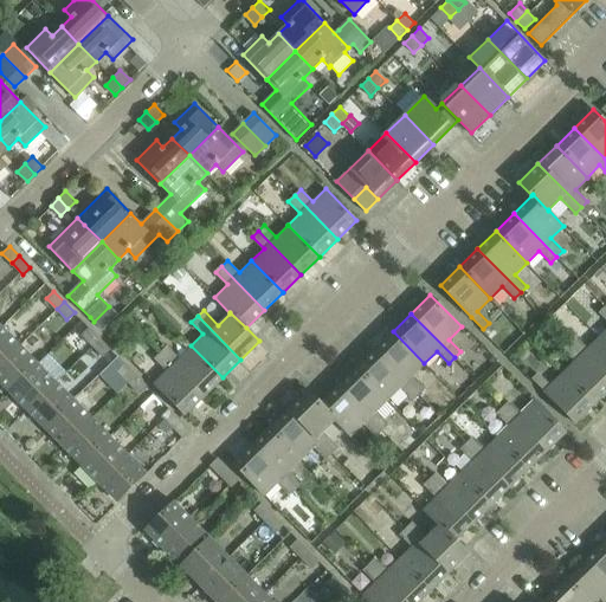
[(2,327),(0,328),(0,363),(20,344),(2,327)]
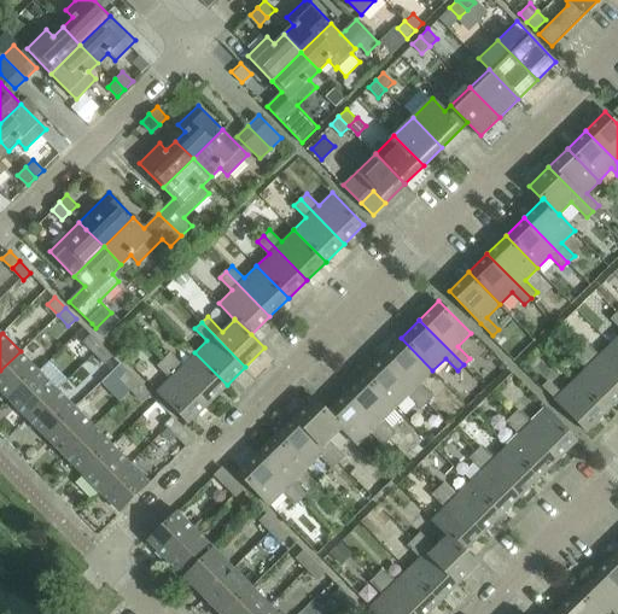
[(83,341),(94,352),(101,344),(91,333),(83,341)]
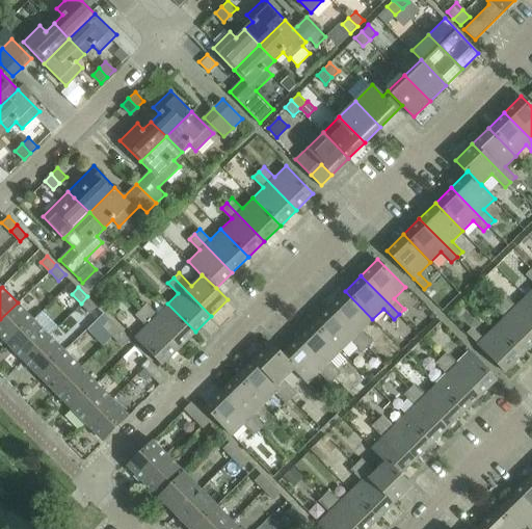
[(345,291),(329,307),(367,345),(372,340),(362,329),(372,319),(345,291)]
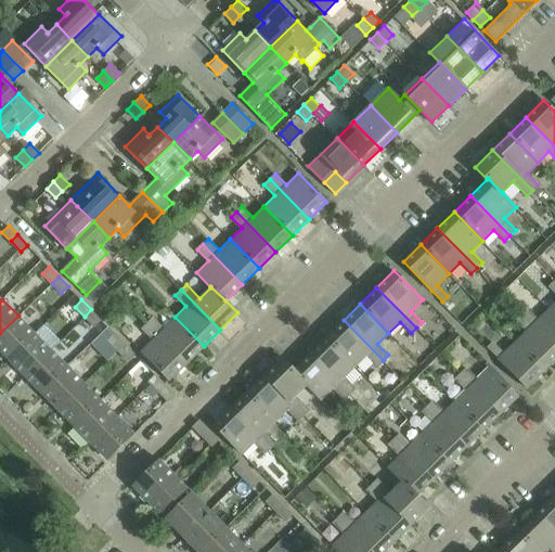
[(527,308),(521,313),(554,347),(554,313),(549,308),(538,319),(527,308)]
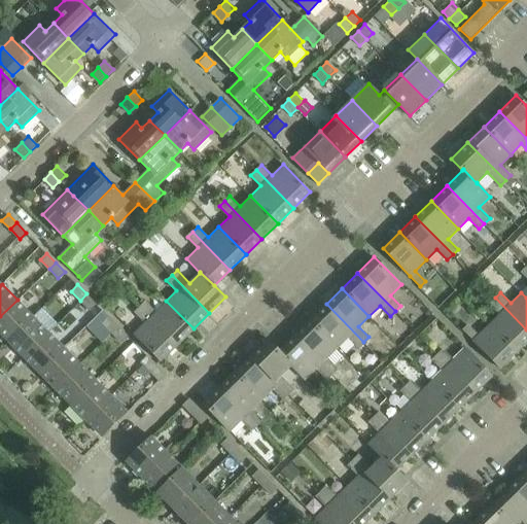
[(86,293),(80,301),(90,310),(96,303),(86,293)]
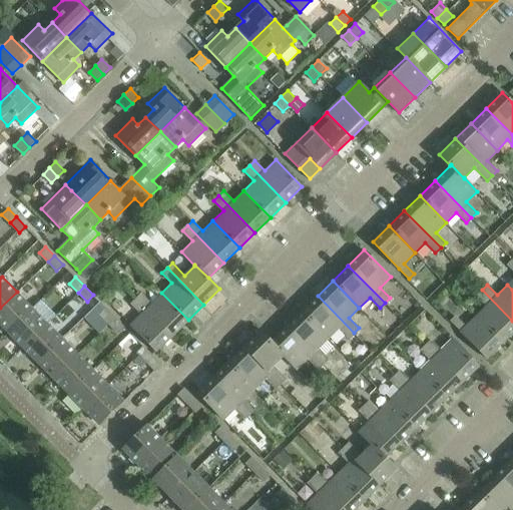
[(487,305),(476,315),(503,342),(512,331),(512,321),(482,290),(477,295),(487,305)]
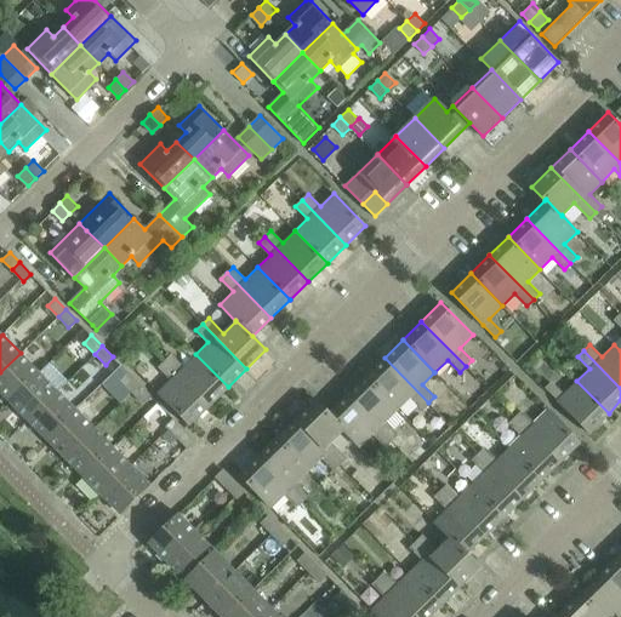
[(21,353),(0,372),(0,392),(9,401),(39,371),(21,353)]
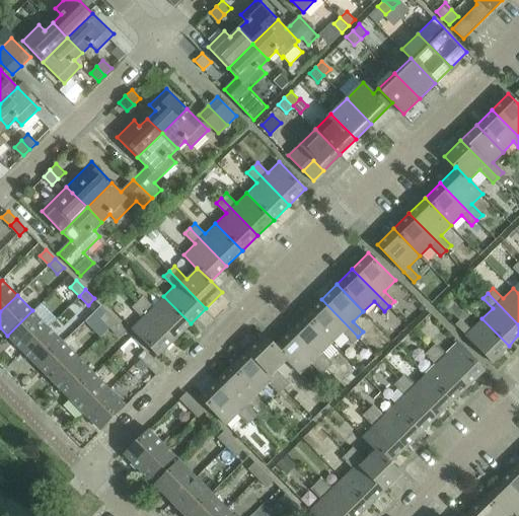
[(143,296),(138,301),(174,339),(191,323),(163,296),(153,307),(143,296)]
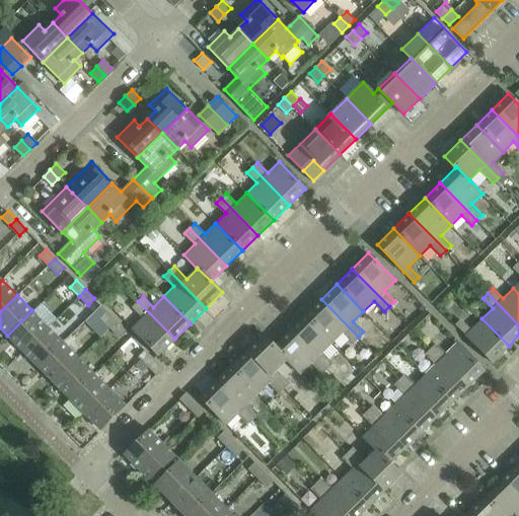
[(321,299),(305,314),(332,342),(343,332),(353,342),(358,337),(321,299)]
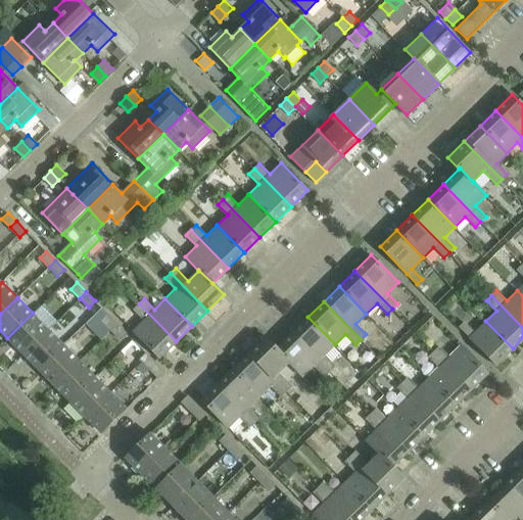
[(176,341),(139,303),(134,309),(144,320),(133,330),(159,358),(176,341)]
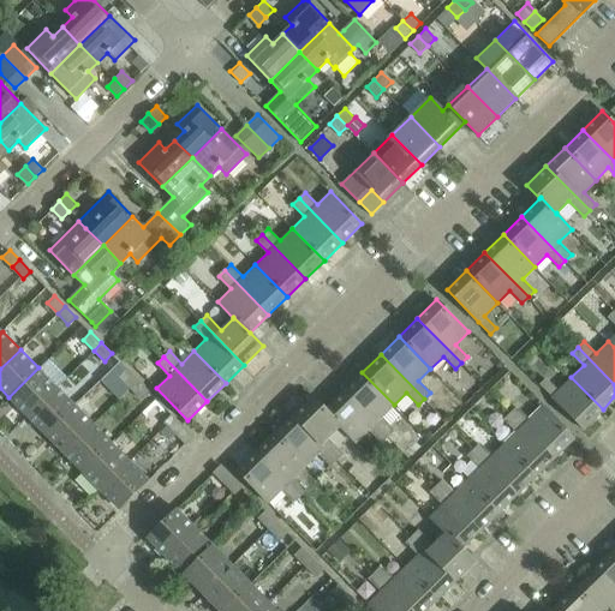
[(39,367),(9,397),(28,415),(57,387),(39,367)]
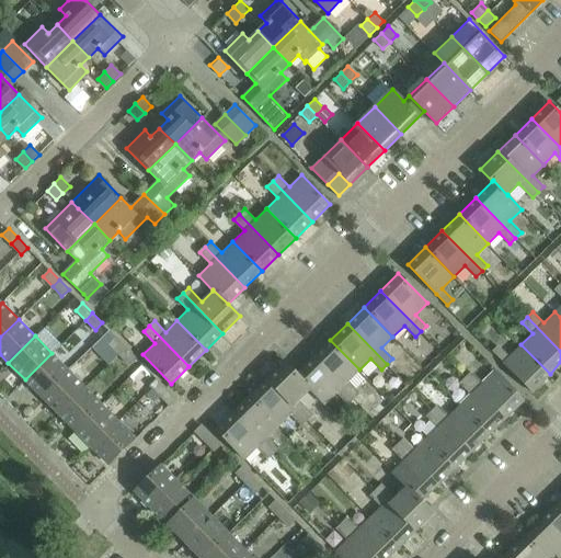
[(109,344),(118,354),(126,346),(116,337),(109,344)]
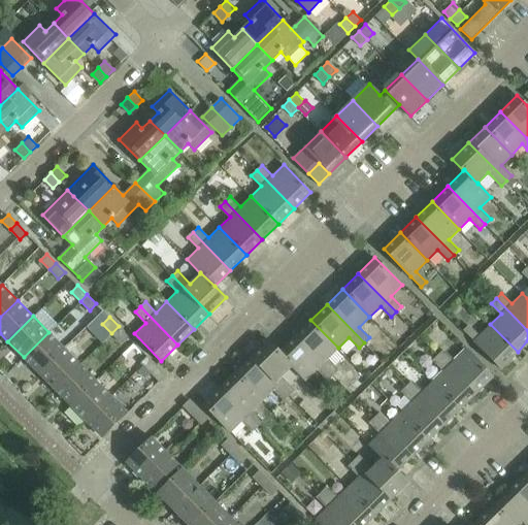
[(310,320),(295,335),(332,374),(337,368),(327,358),(338,348),(310,320)]
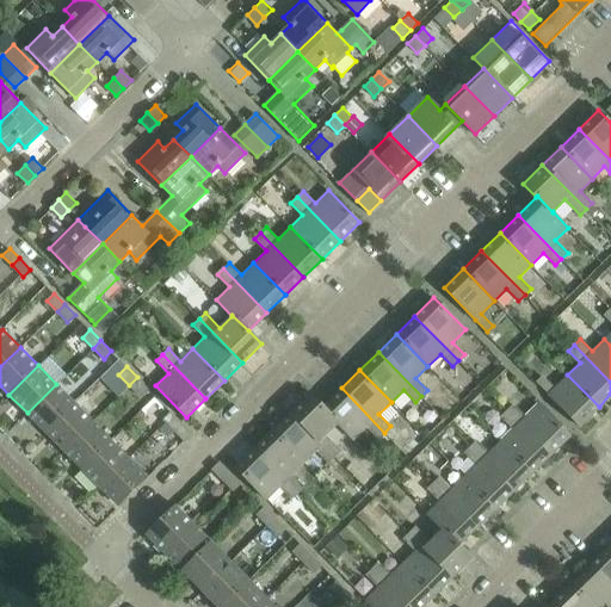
[(599,407),(567,375),(554,388),(542,376),(536,381),(549,394),(548,394),(580,426),(599,407)]
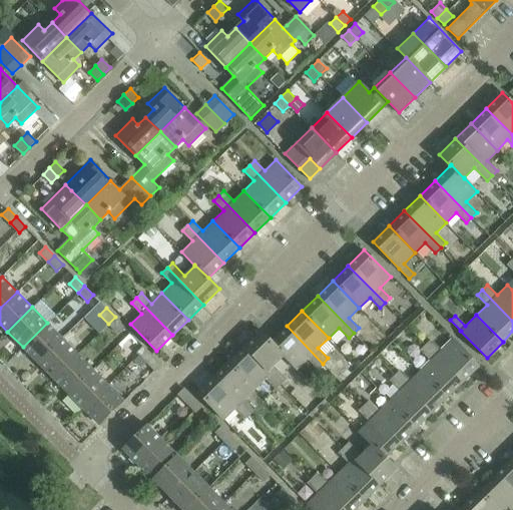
[(115,317),(108,324),(117,333),(123,326),(115,317)]
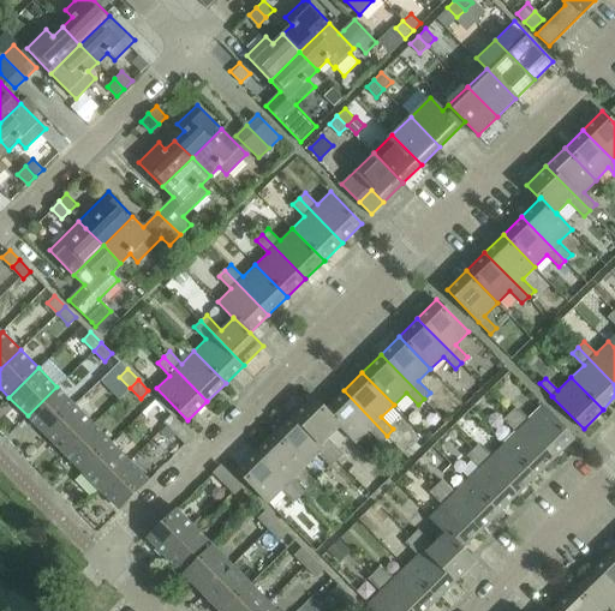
[(57,387),(28,415),(46,433),(75,405),(57,387)]
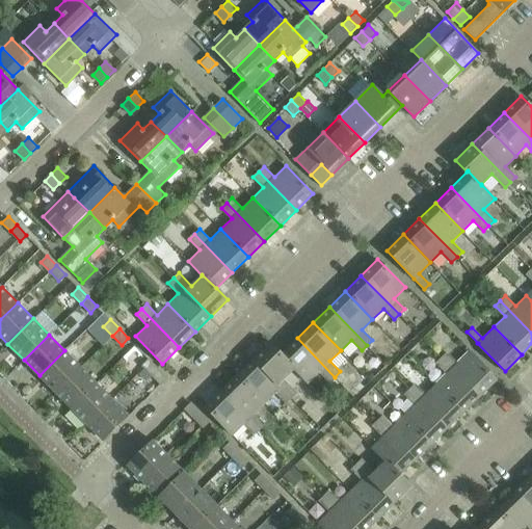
[(297,338),(282,353),(281,354),(294,368),(294,369),(308,382),(319,371),(329,382),(335,377),(297,338)]
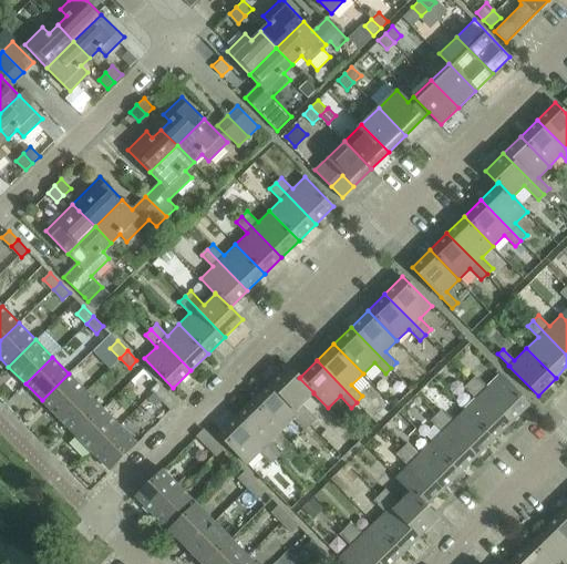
[(288,365),(270,382),(310,423),(316,418),(302,404),(313,393),(313,392),(299,378),(300,377),(288,365)]
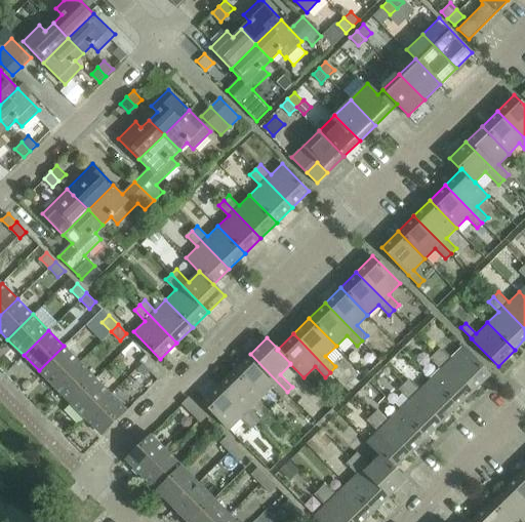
[(64,346),(39,370),(54,387),(79,362),(64,346)]
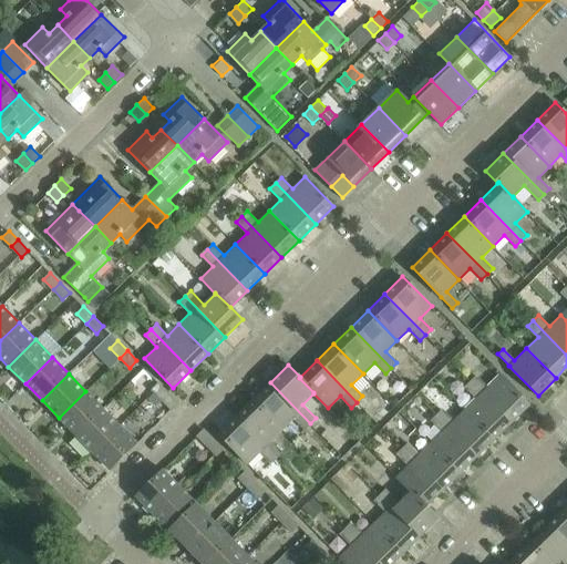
[(476,376),(471,381),(511,422),(529,404),(500,375),(487,387),(476,376)]
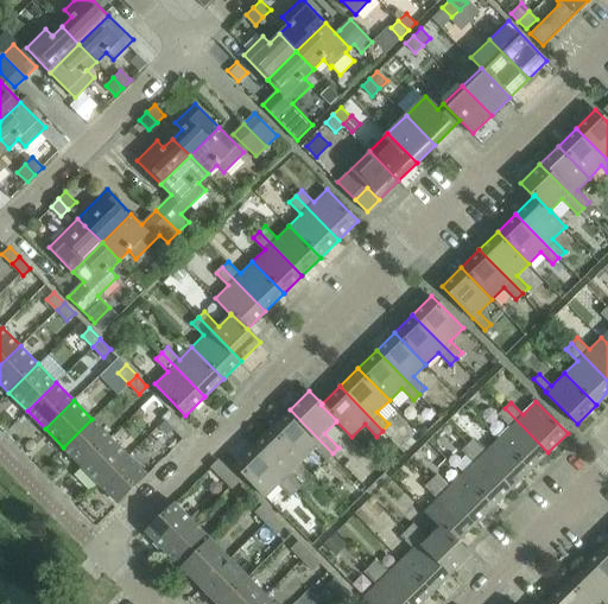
[(511,426),(498,438),(530,470),(548,452),(505,408),(499,414),(511,426)]
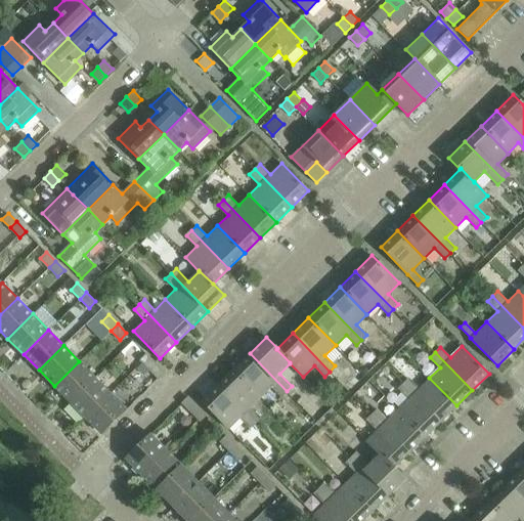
[(139,359),(148,368),(156,362),(146,353),(139,359)]
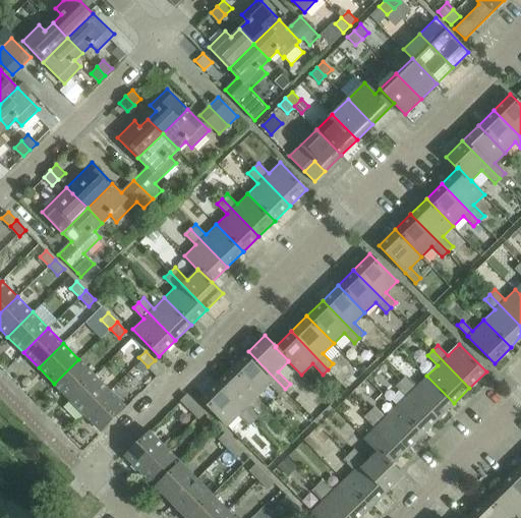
[(248,351),(232,366),(259,394),(270,384),(280,394),(285,389),(248,351)]
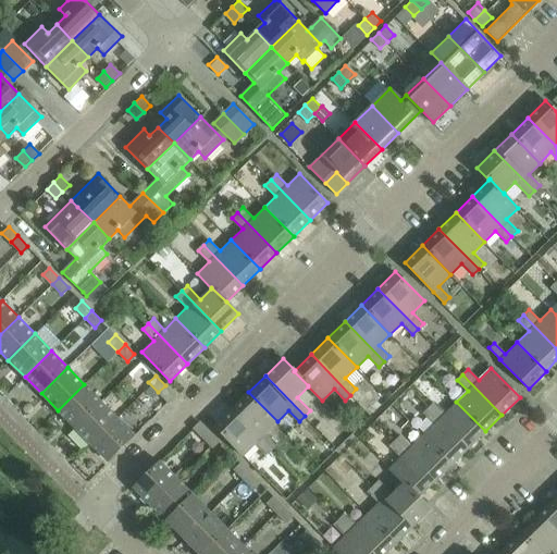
[(84,384),(58,410),(74,427),(101,401),(84,384)]
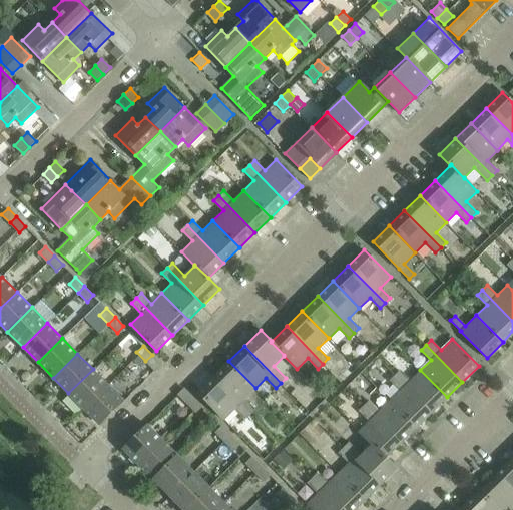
[(152,355),(145,361),(154,370),(160,364),(152,355)]
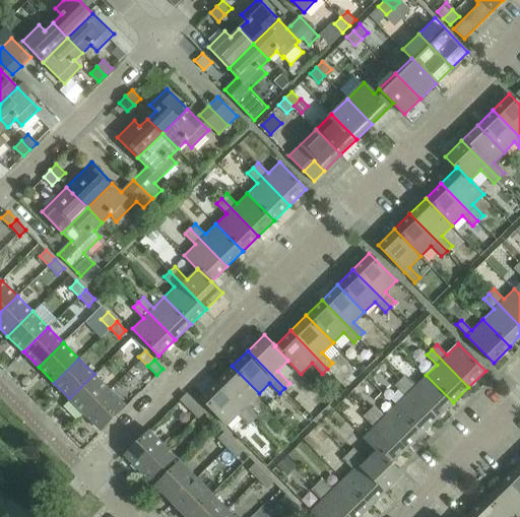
[(232,366),(216,381),(253,419),(258,413),(248,403),(259,393),(232,366)]
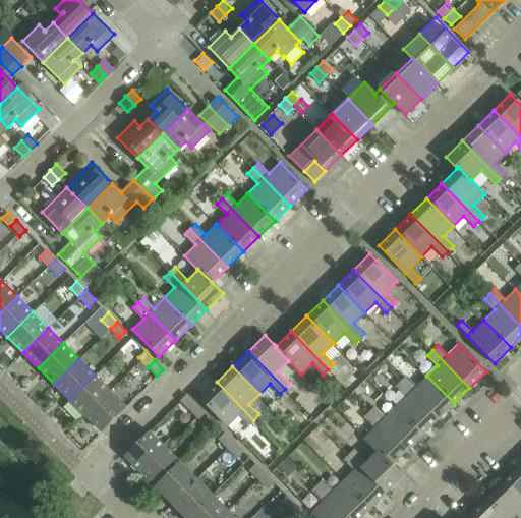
[(95,375),(69,399),(84,415),(110,390),(95,375)]
